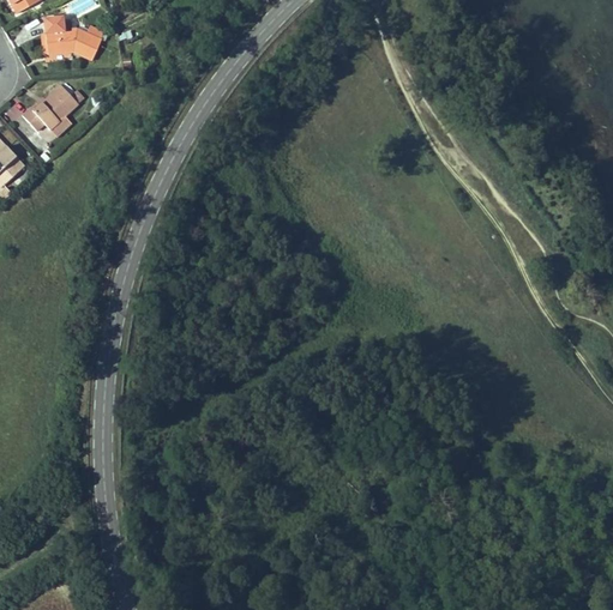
[(12,0),(18,10),(37,0),(12,0)]
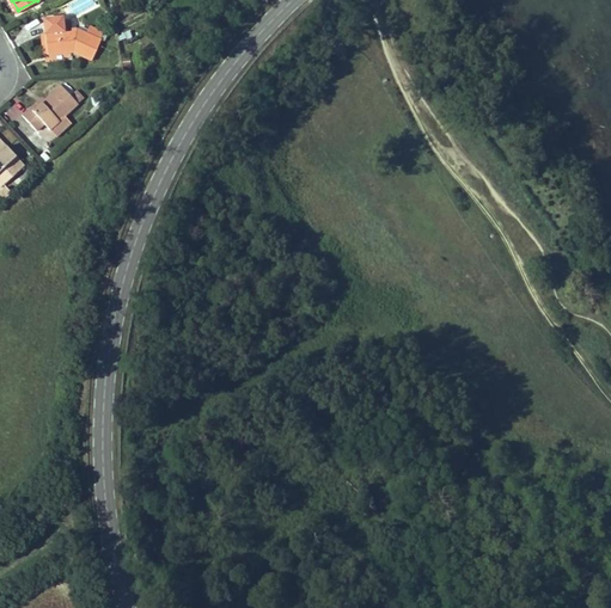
[(92,59),(102,40),(89,32),(78,28),(63,29),(62,19),(44,20),(48,51),(73,49),(92,59)]
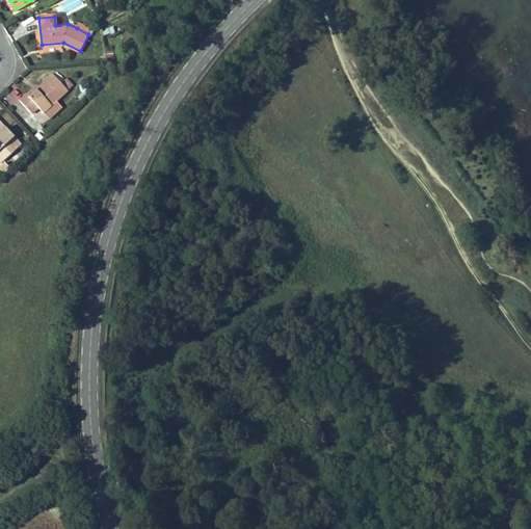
[(79,22),(77,28),(88,34),(91,28),(79,22)]
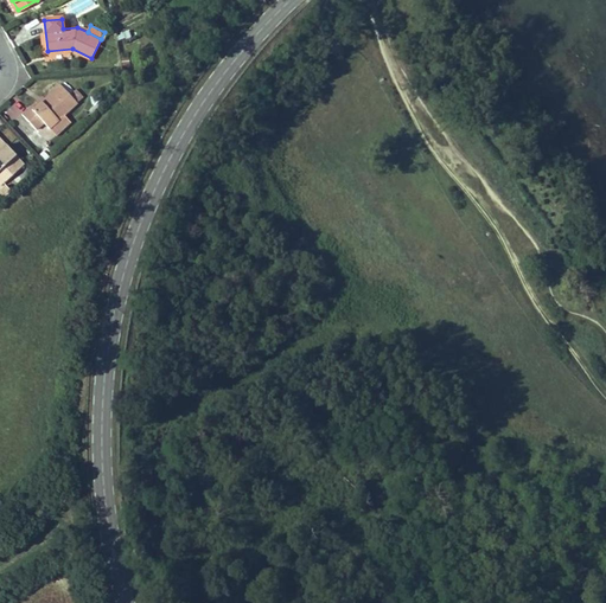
[(50,128),(83,96),(75,87),(70,92),(61,82),(45,97),(45,96),(34,107),(32,104),(23,114),(37,128),(44,121),(50,128)]
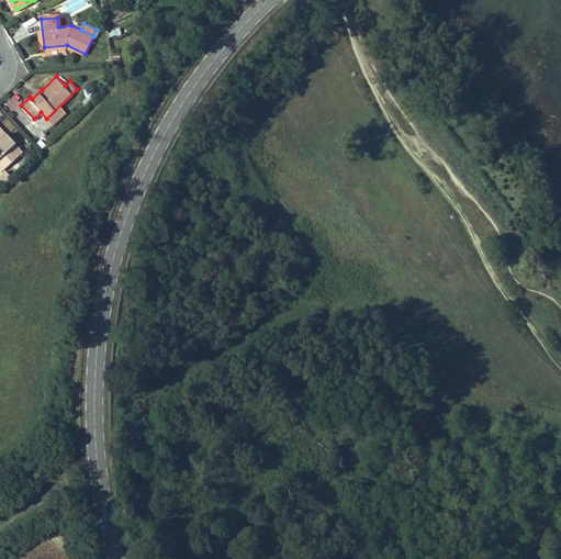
[(32,99),(42,89),(40,88),(30,97),(32,99)]
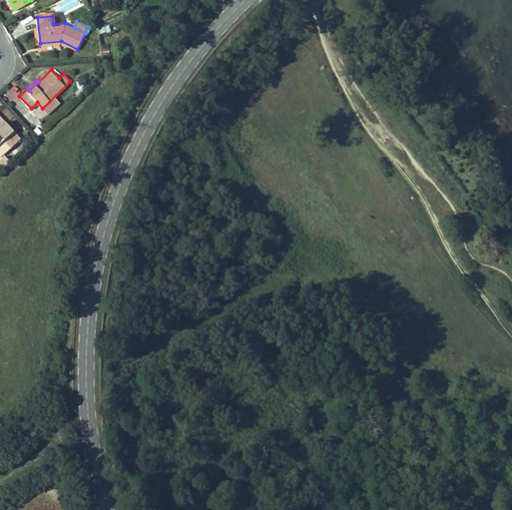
[(0,153),(1,155),(20,138),(2,118),(0,120),(0,153)]
